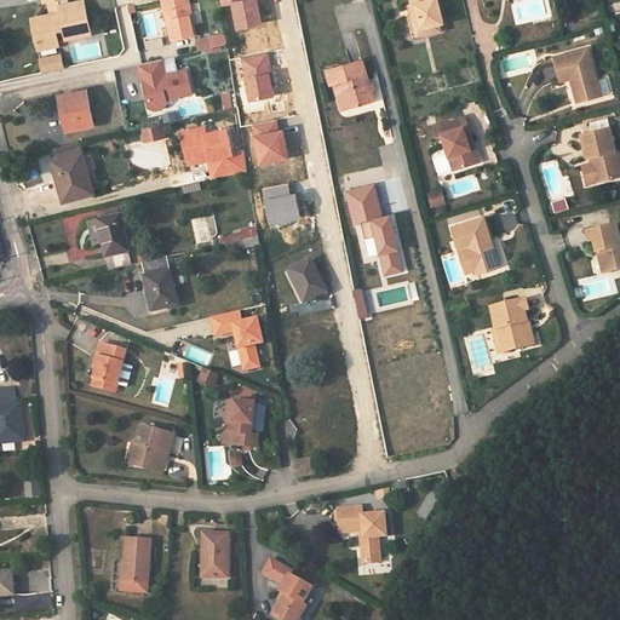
[(89,28),(84,1),(59,6),(57,0),(45,0),(46,3),(49,1),(51,15),(38,17),(40,27),(34,28),(38,50),(58,46),(55,32),(64,29),(65,40),(95,34),(93,27),(89,28)]
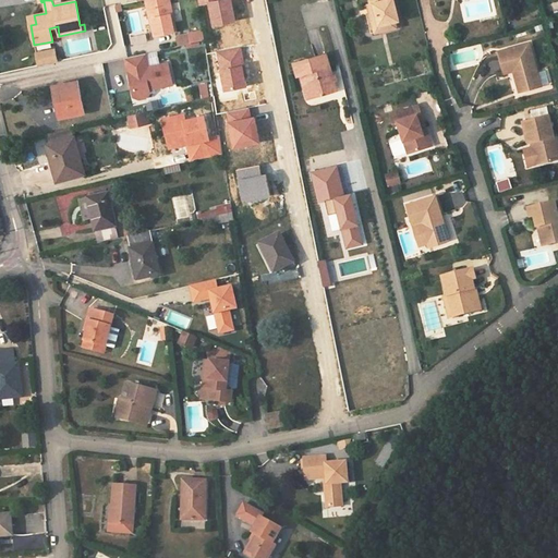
[(169,0),(145,0),(147,8),(149,8),(155,36),(177,33),(169,0)]
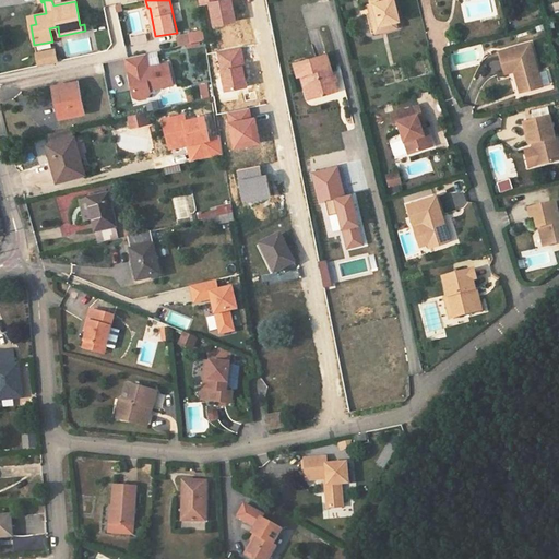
[(199,0),(200,4),(211,2),(215,25),(236,21),(232,0),(199,0)]
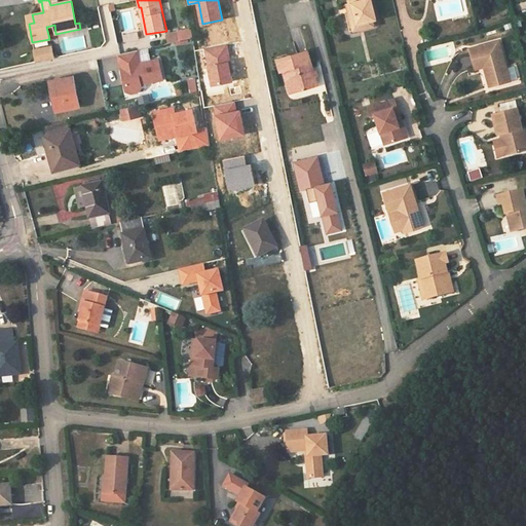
[(349,0),(350,3),(343,5),(348,32),(373,26),(372,20),(375,20),(370,0),(349,0)]
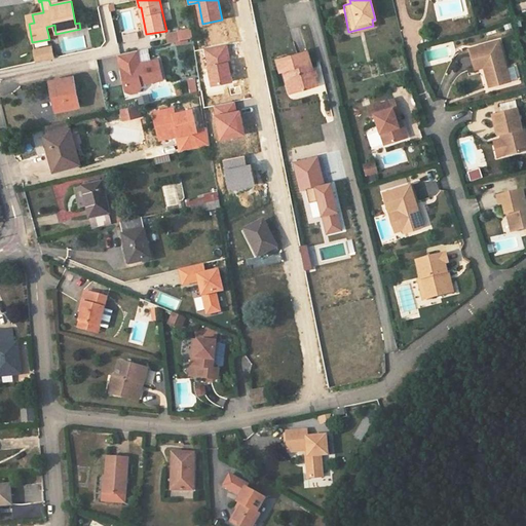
[(492,15),(491,0),(478,0),(480,16),(492,15)]
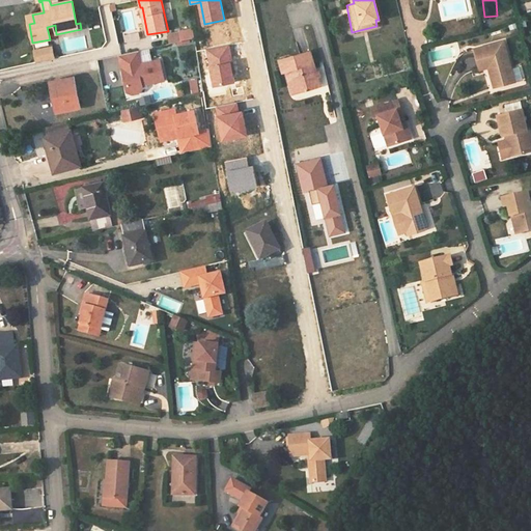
[(183,42),(182,40),(194,37),(192,29),(179,31),(180,32),(169,34),(171,44),(183,42)]
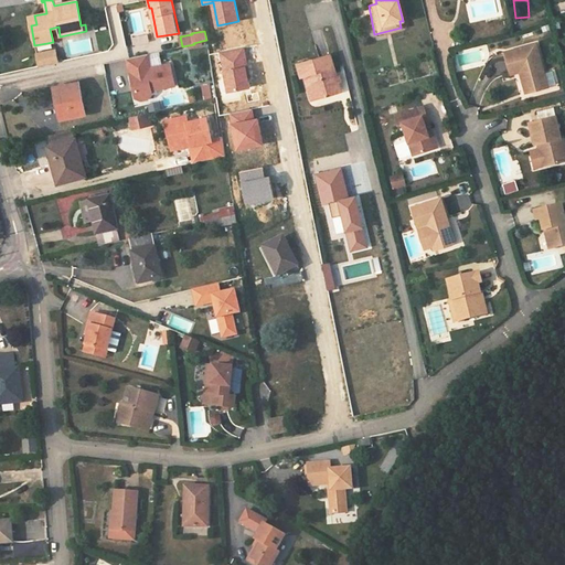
[(536,45),(505,54),(511,75),(521,73),(525,72),(531,93),(548,88),(536,45)]
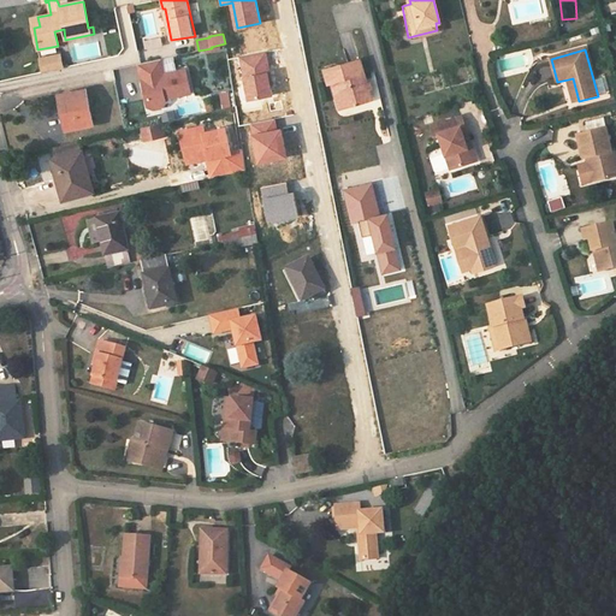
[(266,52),(241,57),(249,100),(273,95),(271,87),(268,73),(270,72),(266,52)]
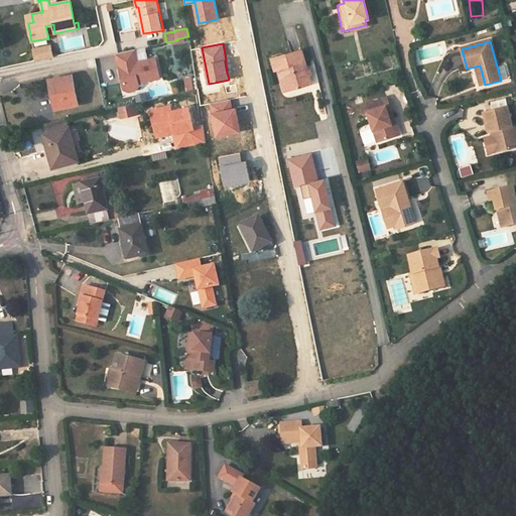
[(33,50),(35,60),(51,57),(49,46),(33,50)]
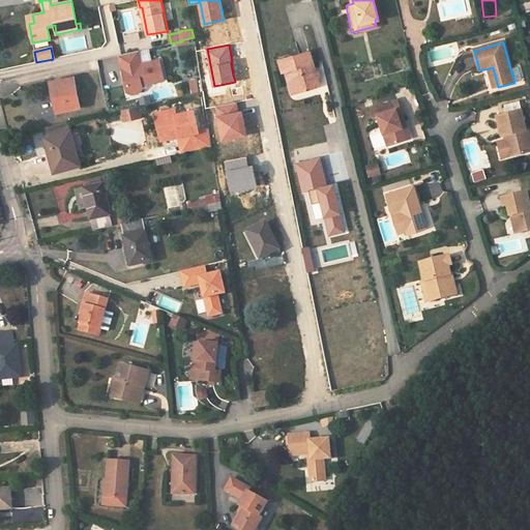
[(133,94),(139,92),(143,88),(142,85),(164,80),(159,60),(141,63),(138,51),(119,55),(127,91),(133,94)]
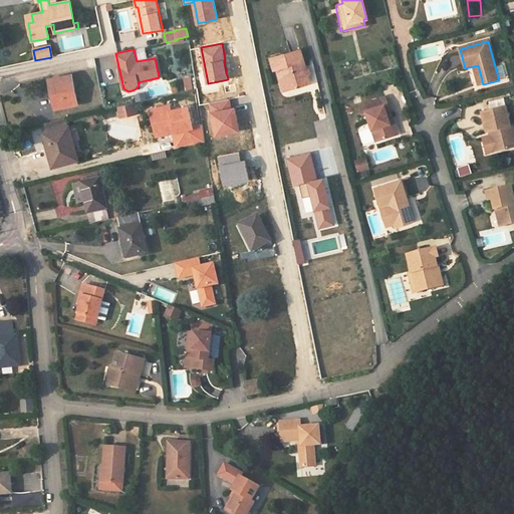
[(282,68),(288,89),(310,83),(300,50),(271,59),(274,70),(277,69),(282,68)]
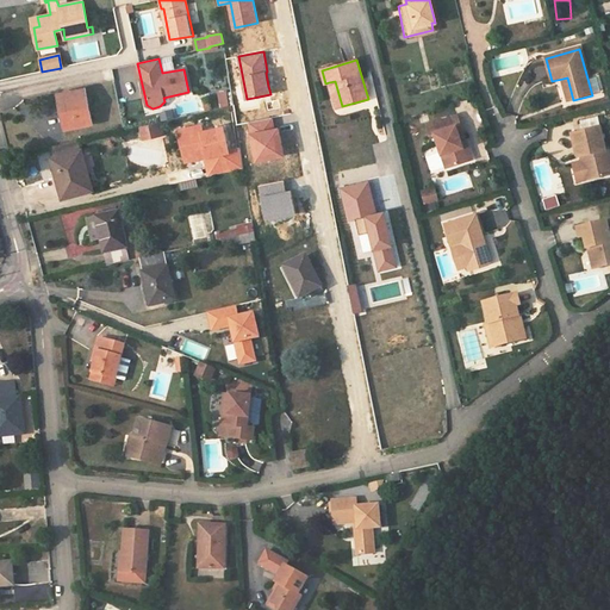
[(567,78),(562,79),(568,101),(573,100),(567,78)]
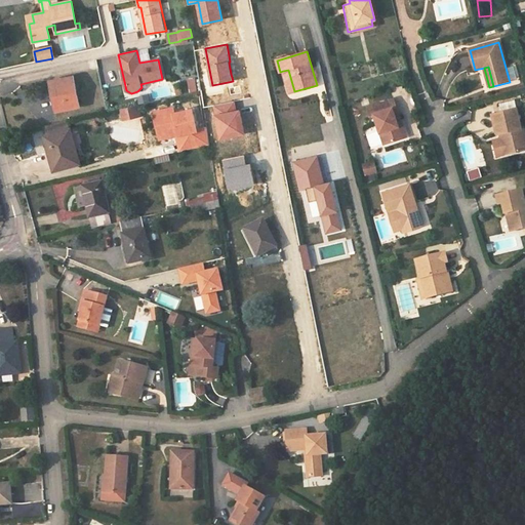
[(289,92),(294,91),(288,70),(283,71),(289,92)]
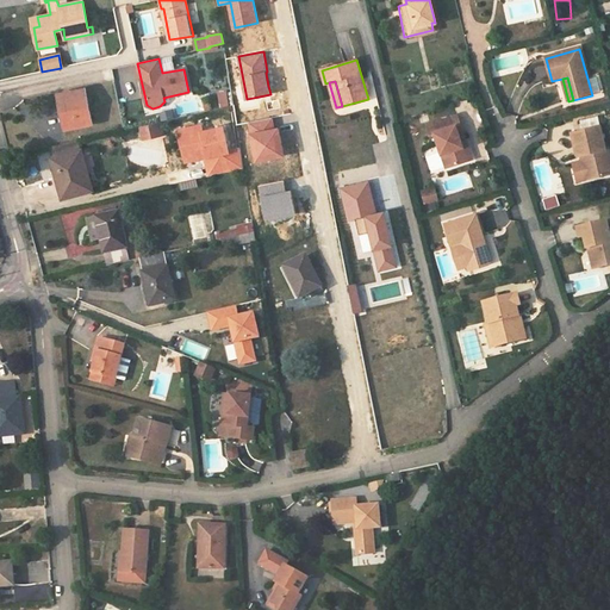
[(92,124),(86,89),(60,94),(64,117),(63,117),(66,129),(92,124)]
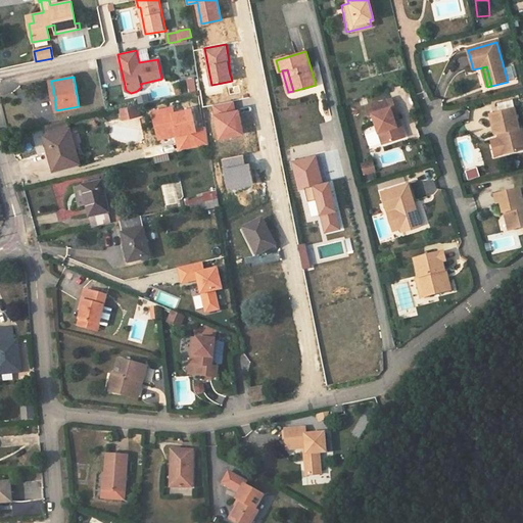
[(189,79),(190,91),(197,90),(196,78),(189,79)]
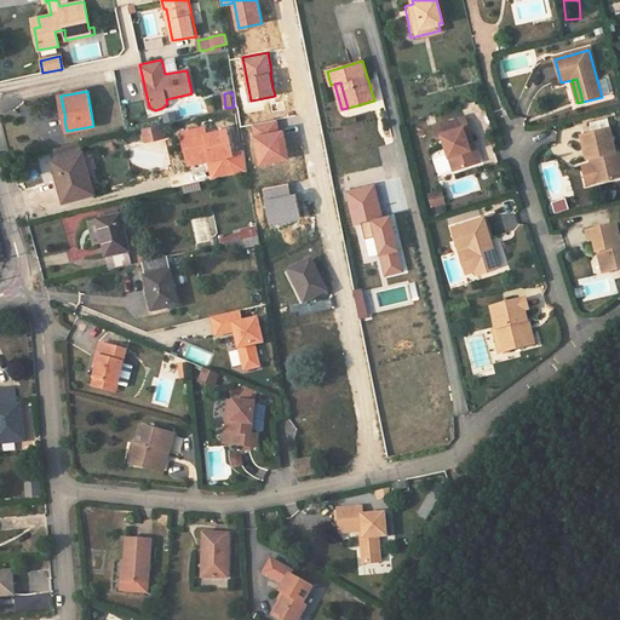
[(470,137),(466,126),(464,118),(434,127),(436,137),(442,136),(453,170),(475,164),(466,138),(470,137)]
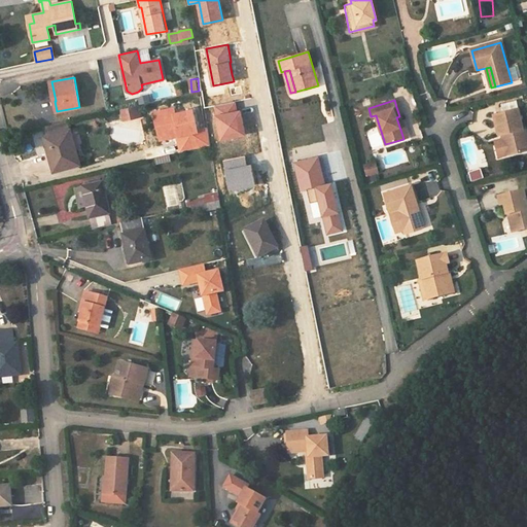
[(219,116),(240,112),(238,104),(217,108),(219,116)]
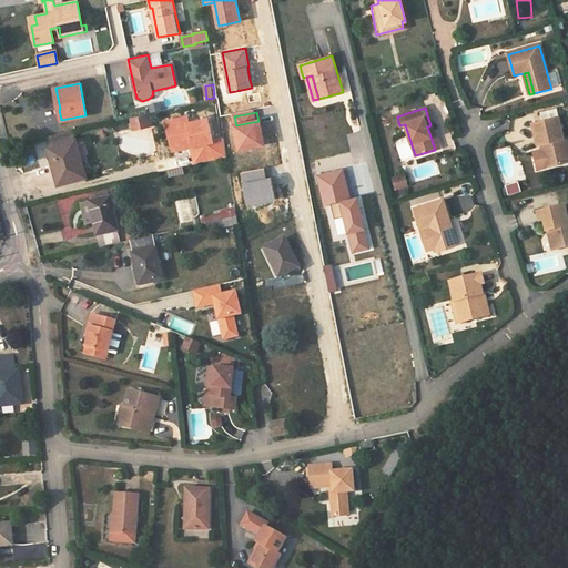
[(150,125),(148,114),(131,118),(133,129),(150,125)]
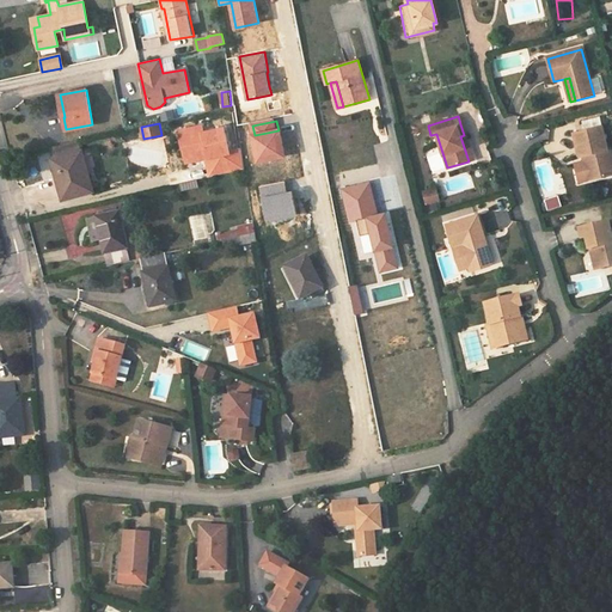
[(603,127),(574,134),(580,158),(586,157),(587,161),(585,163),(591,182),(607,177),(605,164),(611,161),(611,158),(610,150),(607,150),(603,127)]
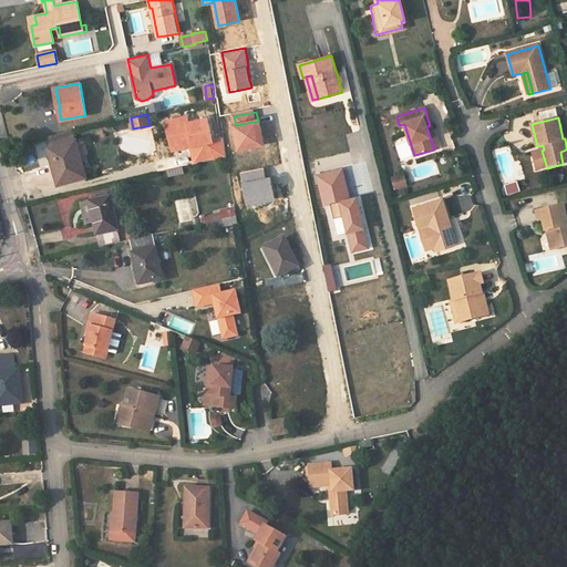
[(174,150),(191,146),(194,163),(225,155),(220,137),(212,140),(207,119),(169,127),(174,150)]
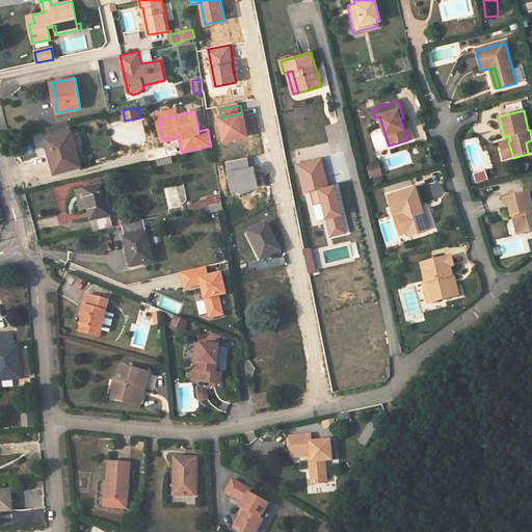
[(242,113),(221,117),(225,139),(246,135),(243,123),(242,113)]
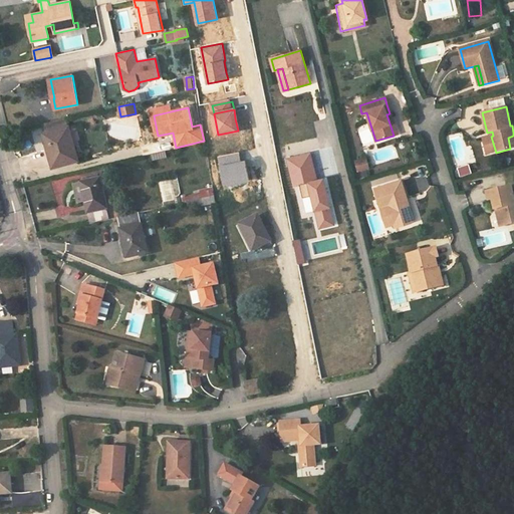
[(397,135),(390,113),(387,114),(394,136),(397,135)]
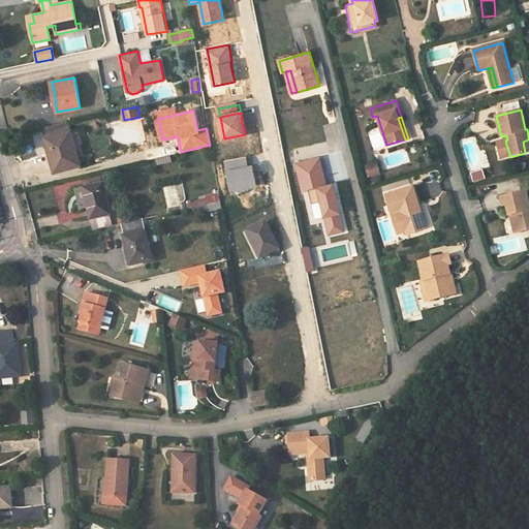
[(45,137),(49,149),(56,147),(62,168),(80,164),(71,130),(45,137)]
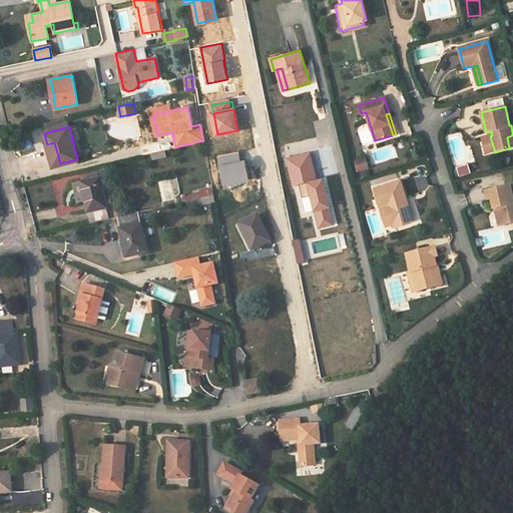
[(54,142),(47,144),(53,165),(60,163),(54,142)]
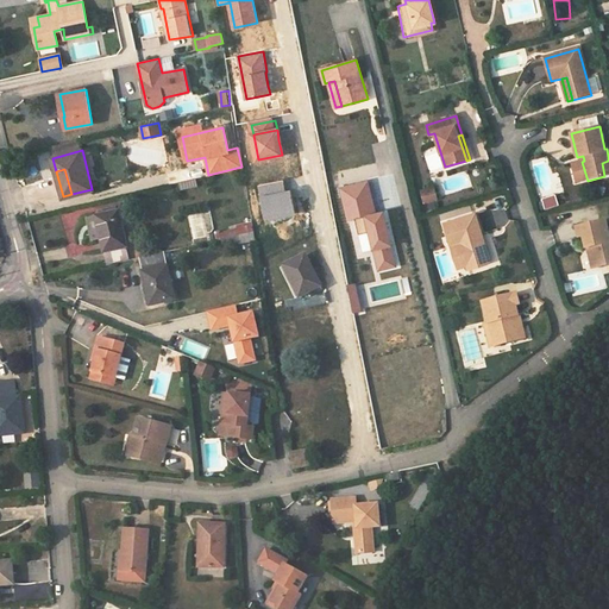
[(198,188),(196,180),(179,183),(181,190),(198,188)]
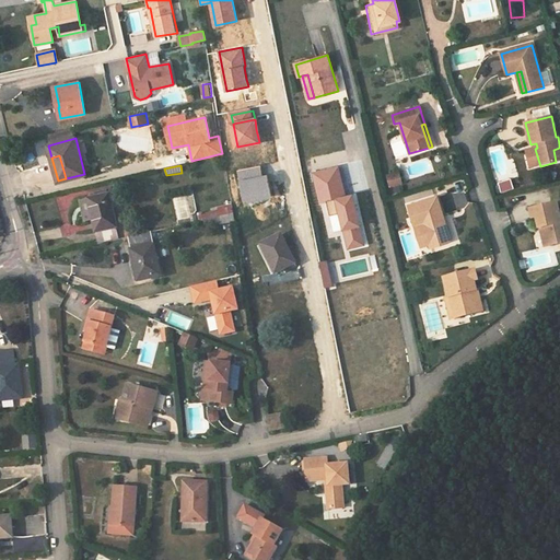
[(245,202),(271,197),(269,183),(267,175),(263,176),(260,165),(238,170),(245,202)]
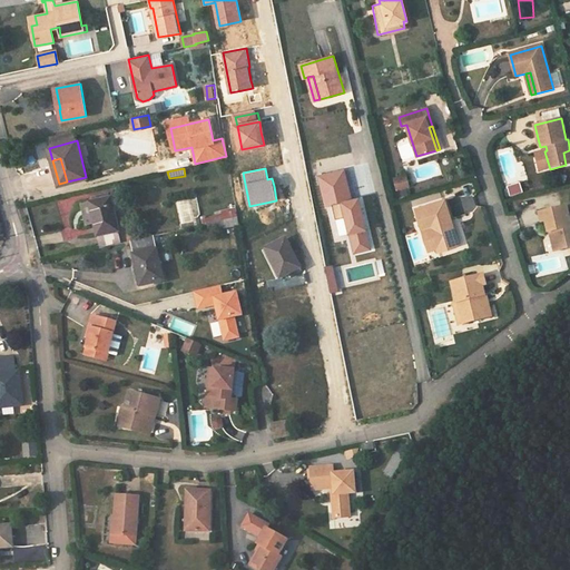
[(351,199),(344,169),(318,176),(325,206),(332,205),(335,219),(346,217),(350,234),(354,253),(371,249),(366,229),(367,229),(360,198),(351,199)]
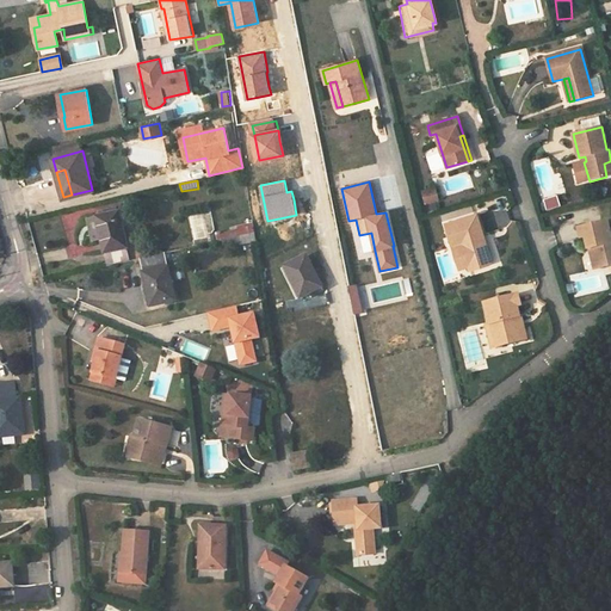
[(434,187),(421,191),(425,204),(437,201),(434,187)]
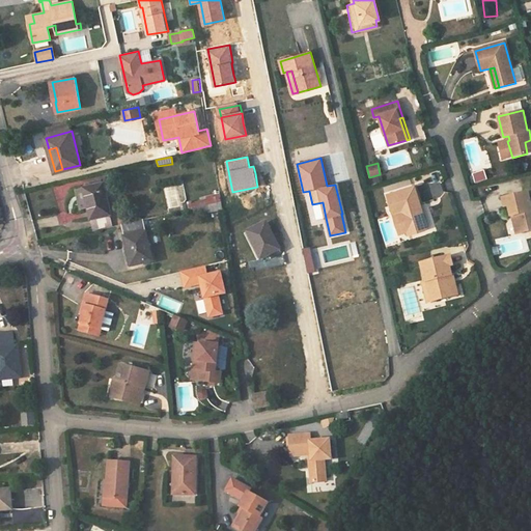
[(474,173),(476,182),(488,178),(486,169),(474,173)]
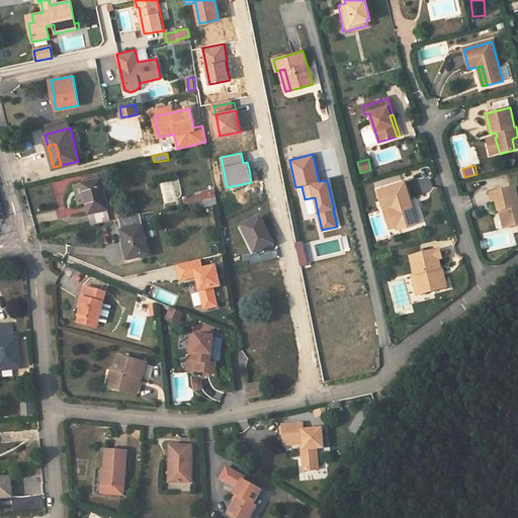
[(107,210),(100,181),(82,185),(88,214),(90,214),(93,226),(108,222),(106,210),(107,210)]
